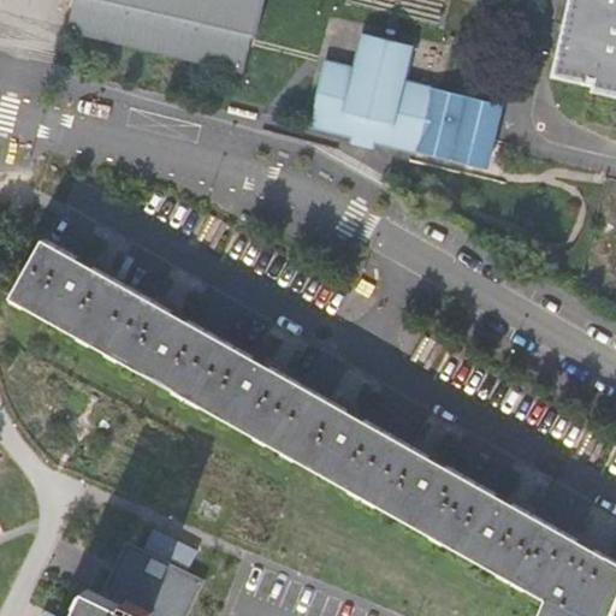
[(259,34),(266,0),(76,0),(69,34),(243,75),(253,40),(255,41),(256,34),(259,34)]
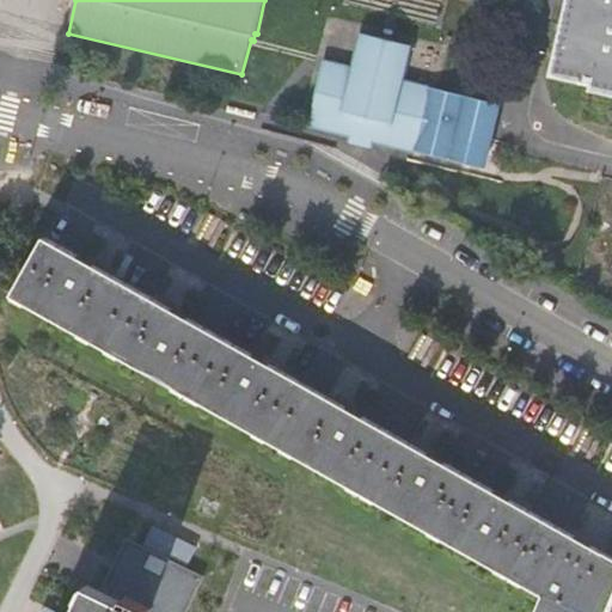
[(611,0),(563,0),(545,79),(586,90),(585,96),(611,102),(611,0)]
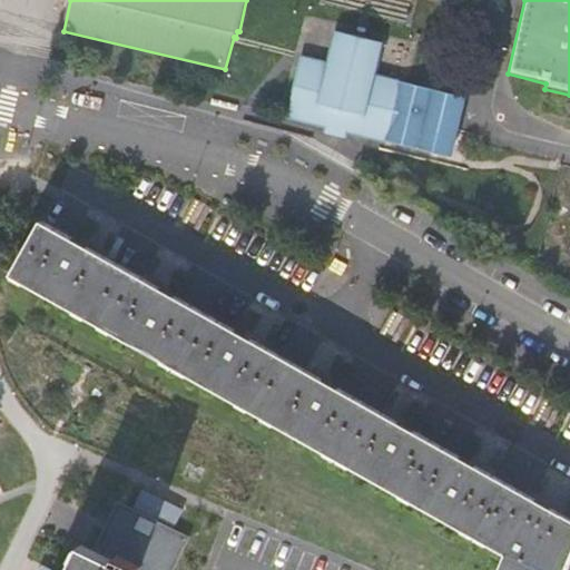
[(338,31),(331,62),(305,56),(291,117),(330,127),(328,133),(349,138),(351,131),(453,156),(467,97),(377,75),(383,52),(385,42),(338,31)]
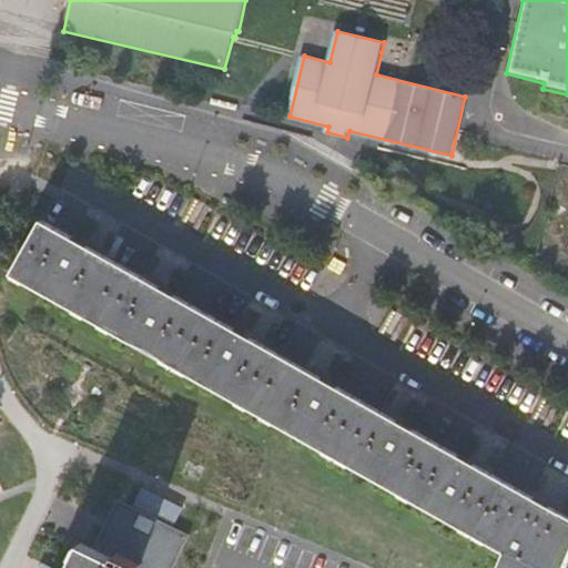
[(560,567),(567,551),(567,519),(39,219),(10,273),(503,554),(496,567),(560,567)]
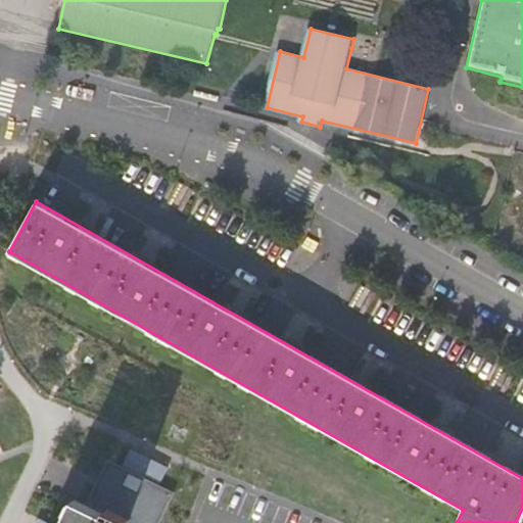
[(122,522),(74,500),(61,522),(122,522)]
